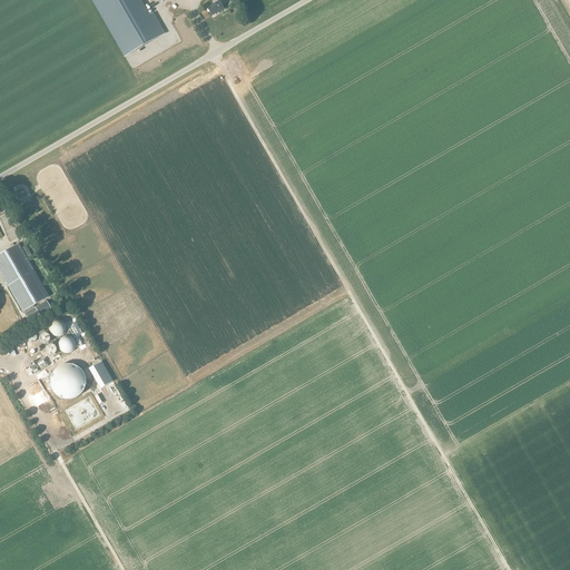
[(153,13),(148,16),(139,0),(91,0),(125,57),(164,35),(153,13)]
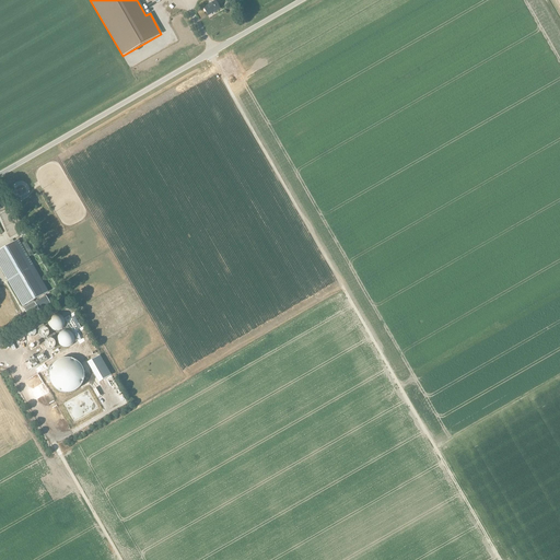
[(216,2),(220,0),(216,0),(216,1),(203,8),(208,15),(220,9),(216,2)]
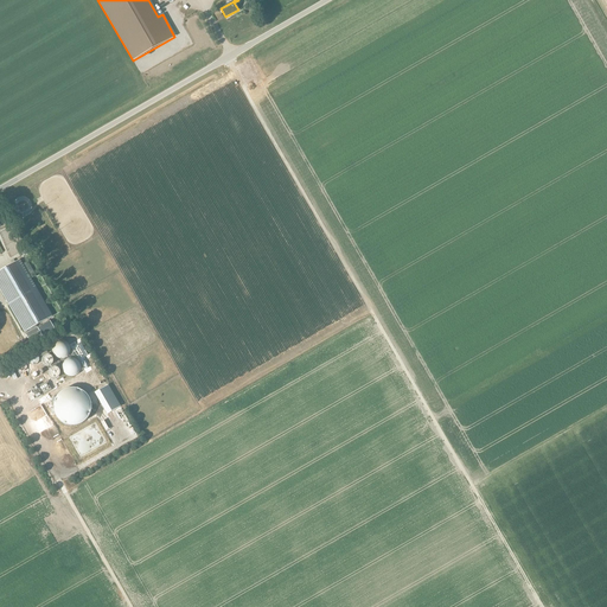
[(0,291),(24,332),(52,317),(19,261),(0,272),(0,291)]
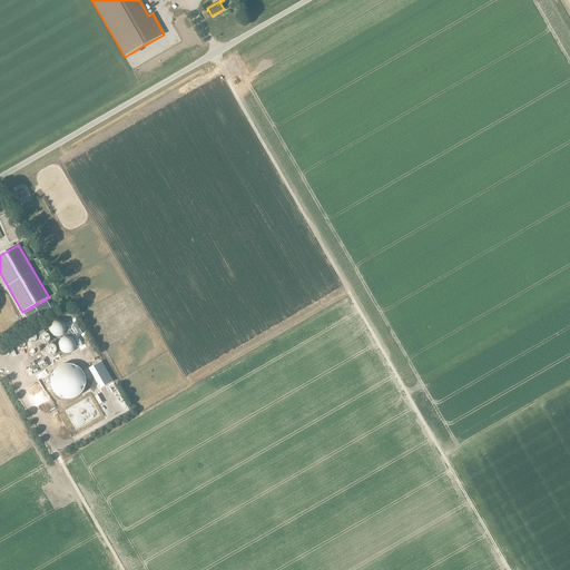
[(40,318),(52,312),(47,302),(23,314),(27,320),(38,314),(40,318)]
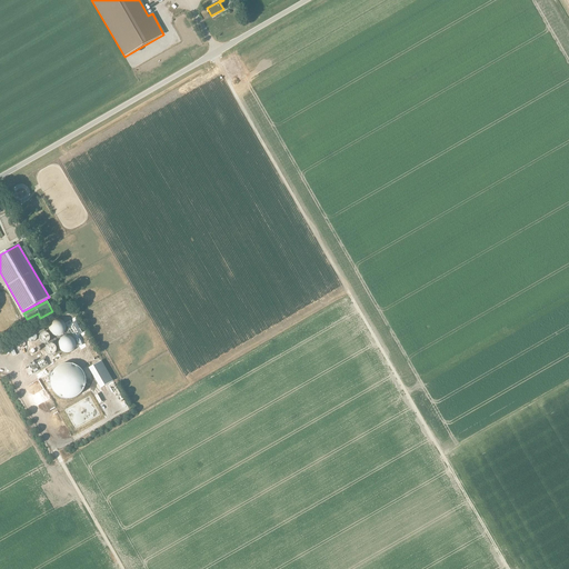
[(57,319),(56,319),(53,320),(52,320),(51,321),(50,322),(49,323),(49,326),(48,327),(48,328),(48,330),(49,331),(49,332),(50,333),(51,335),(52,336),(53,337),(56,337),(57,337),(59,337),(60,337),(61,336),(62,335),(63,333),(65,332),(66,331),(66,330),(66,328),(66,327),(66,326),(65,323),(63,322),(62,321),(61,320),(60,320),(59,319),(57,319)]
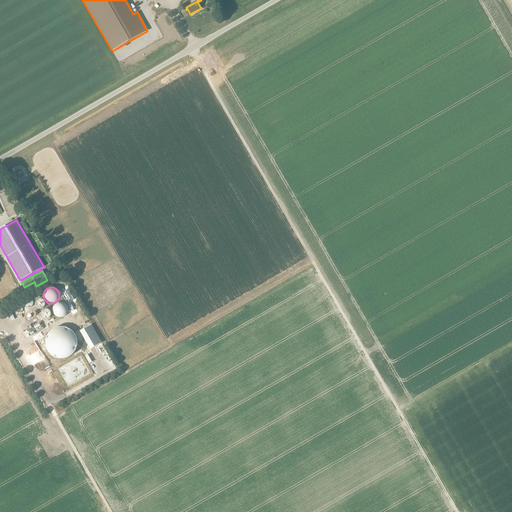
[(40,300),(39,300),(37,301),(36,301),(36,302),(35,304),(35,305),(35,306),(36,307),(36,308),(37,309),(39,310),(40,310),(41,310),(42,309),(43,308),(44,307),(44,306),(45,305),(44,304),(44,302),(43,301),(42,301),(41,300),(40,300)]
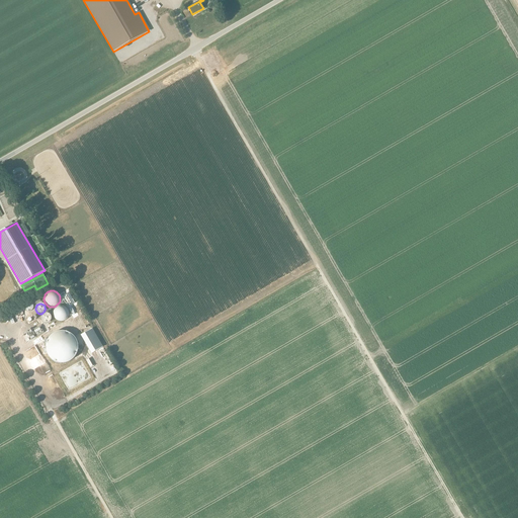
[(61,307),(60,307),(59,307),(57,308),(56,309),(55,310),(55,311),(54,312),(54,313),(54,314),(54,316),(54,317),(55,318),(55,319),(56,320),(57,321),(59,322),(60,322),(61,322),(62,322),(64,322),(65,321),(66,320),(67,319),(68,318),(68,317),(69,316),(69,314),(69,313),(68,312),(68,311),(67,310),(66,309),(65,308),(64,307),(62,307),(61,307)]
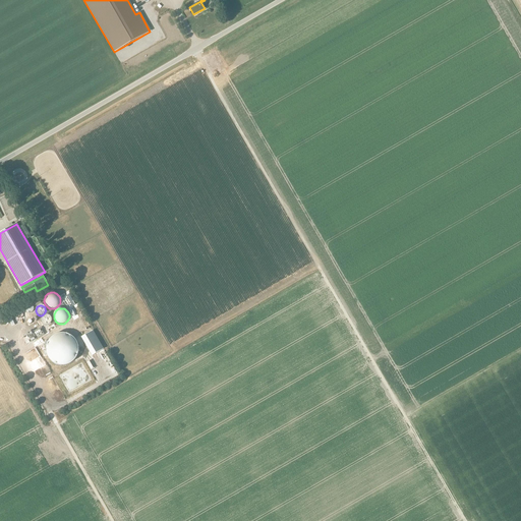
[(47,315),(45,315),(44,316),(43,317),(42,319),(42,320),(42,321),(42,322),(42,323),(43,324),(44,325),(45,326),(47,326),(48,326),(49,325),(50,324),(51,323),(51,322),(51,321),(51,320),(51,319),(50,317),(49,316),(48,315),(47,315)]
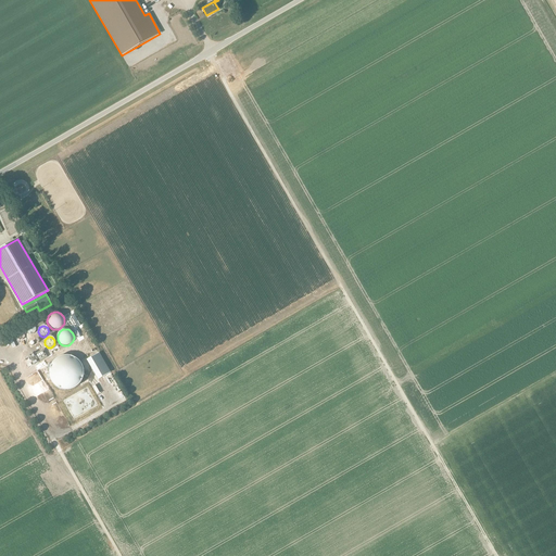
[(86,351),(78,349),(72,351),(65,355),(61,361),(60,368),(61,376),(65,381),(72,386),(78,387),(86,386),(92,381),(96,376),(98,368),(96,361),(92,355),(86,351)]
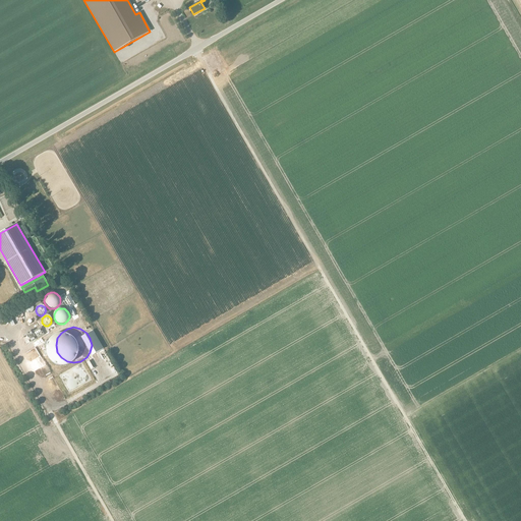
[(44,335),(40,328),(34,332),(38,339),(44,335)]
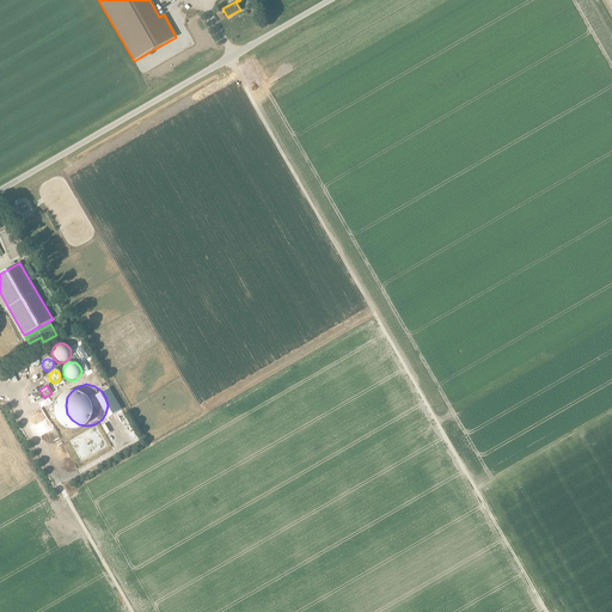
[(31,392),(37,402),(43,399),(37,389),(31,392)]
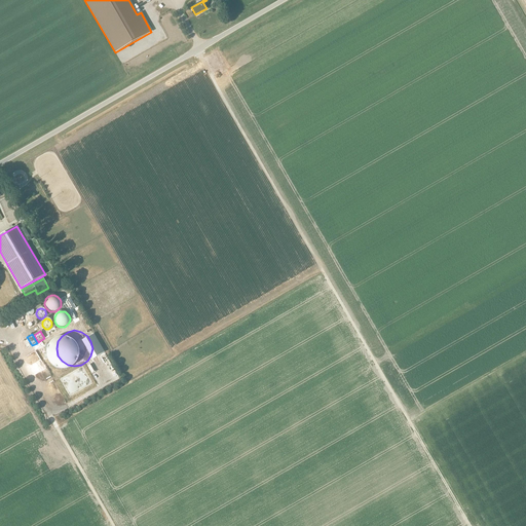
[(53,399),(58,403),(63,398),(58,393),(53,399)]
